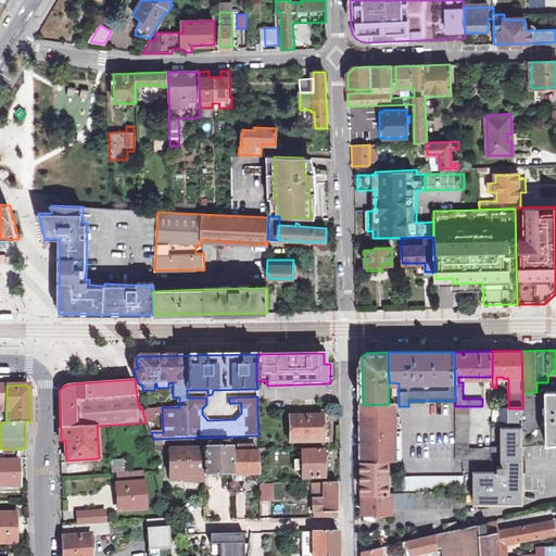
[(555,442),(555,391),(545,392),(546,443),(555,442)]
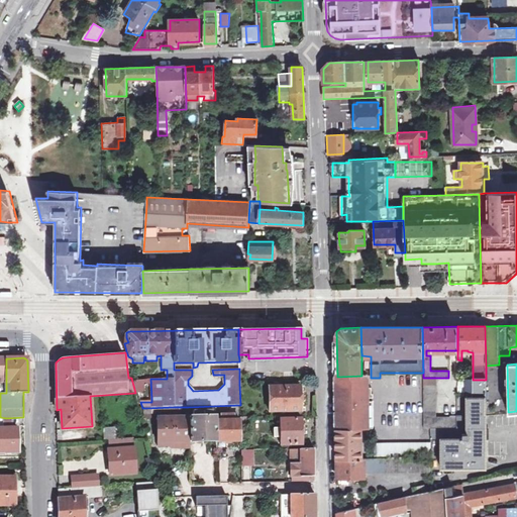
[(362,376),(337,377),(337,386),(362,385),(368,385),(368,378),(365,376),(362,376)]
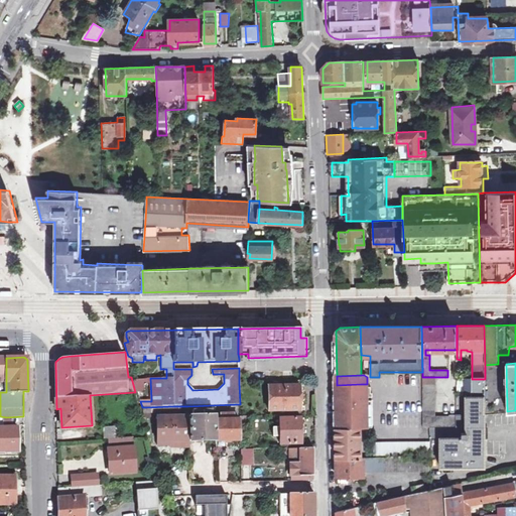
[(434,377),(422,377),(423,427),(430,427),(456,426),(456,414),(449,414),(449,415),(434,415),(434,377)]
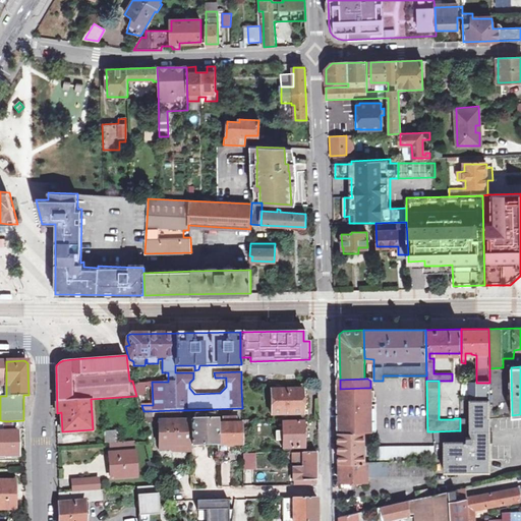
[(136,383),(138,394),(147,394),(146,383),(136,383)]
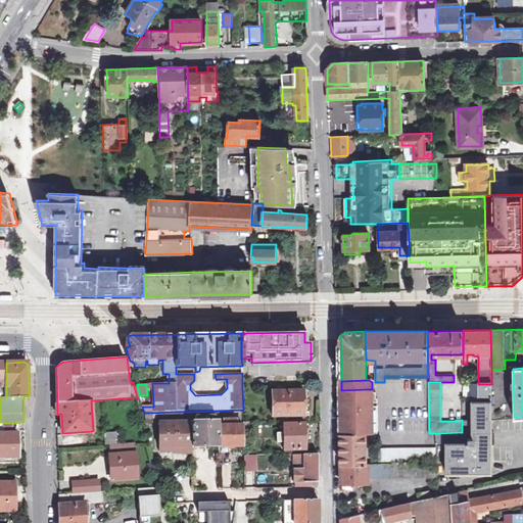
[(478,384),(478,401),(491,402),(491,384),(478,384)]
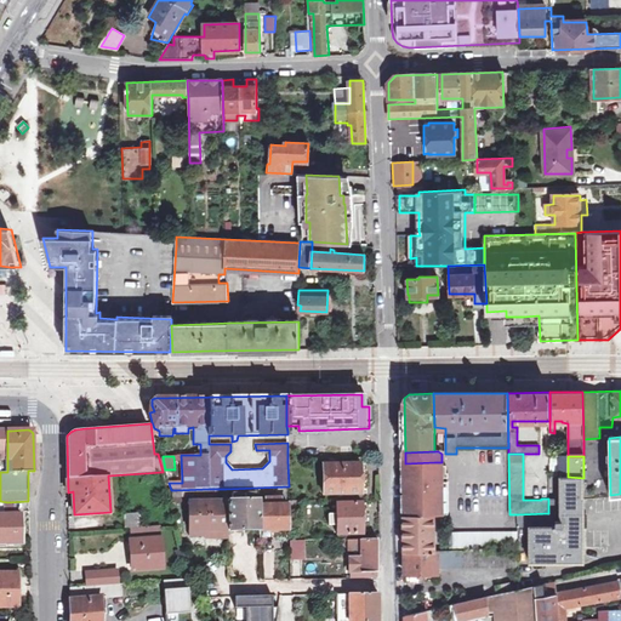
[(405,463),(406,516),(434,514),(434,462),(405,463)]
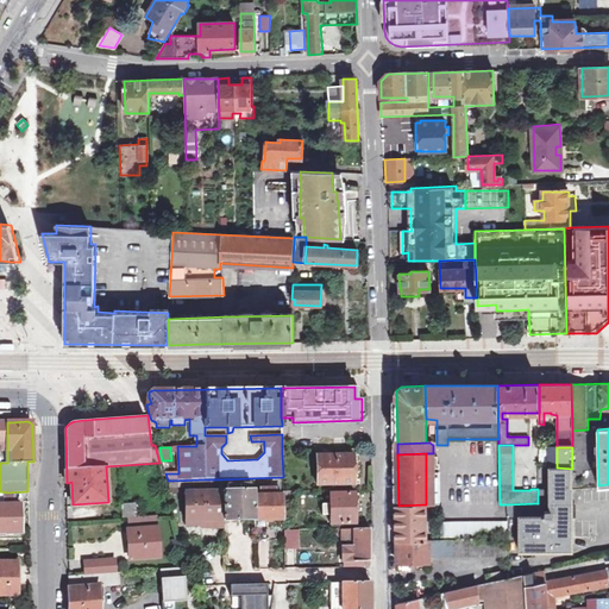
[(433,453),(426,453),(426,504),(435,504),(439,504),(439,473),(433,473),(433,470),(440,469),(439,464),(438,464),(437,457),(433,457),(433,453)]
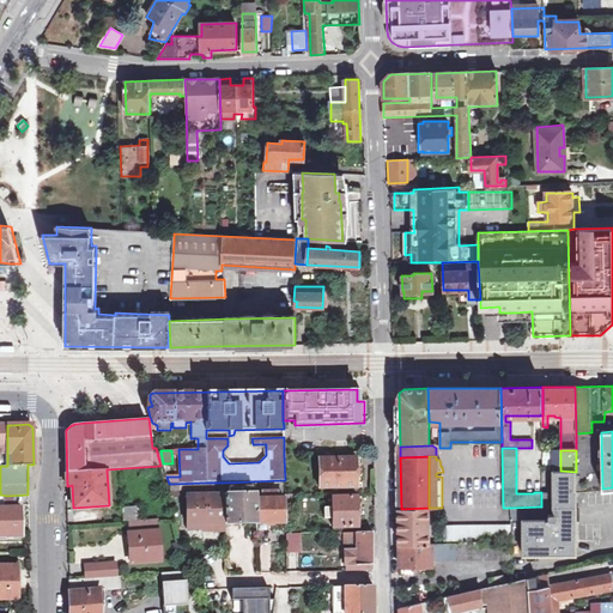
[(356,489),(356,473),(362,473),(360,459),(320,459),(320,489),(356,489)]
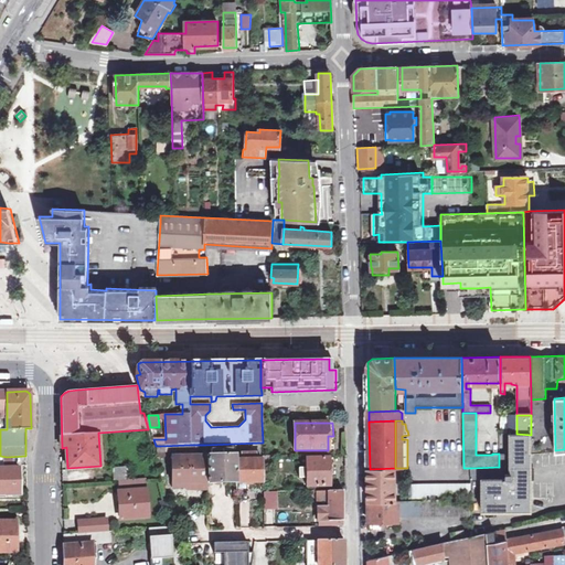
[(516,434),(510,434),(510,454),(499,454),(499,467),(531,467),(531,456),(531,435),(516,434)]
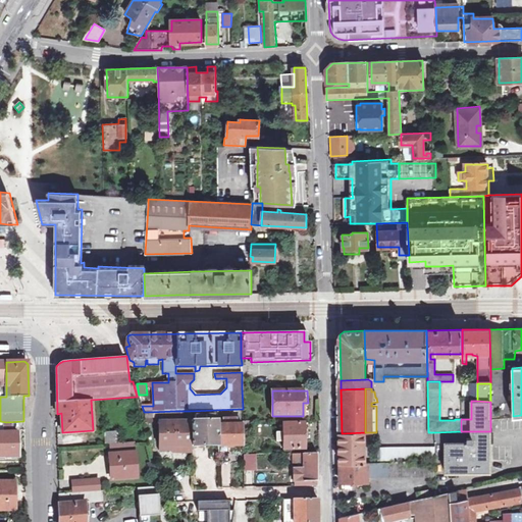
[(191,417),(190,411),(175,411),(148,412),(147,418),(162,418),(162,419),(176,419),(176,418),(191,417)]
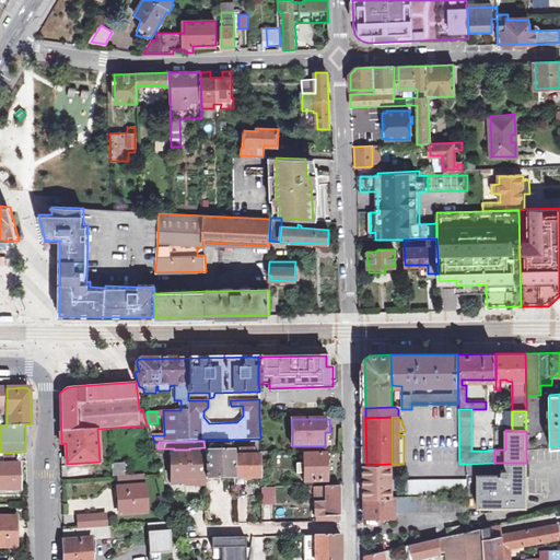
[(261,481),(260,456),(253,456),(253,451),(241,451),(242,455),(233,456),(233,452),(229,452),(229,445),(221,445),(221,452),(217,452),(217,445),(209,445),(209,452),(171,453),(171,482),(183,481),(183,477),(186,477),(186,483),(206,483),(206,477),(234,477),(234,481),(261,481)]
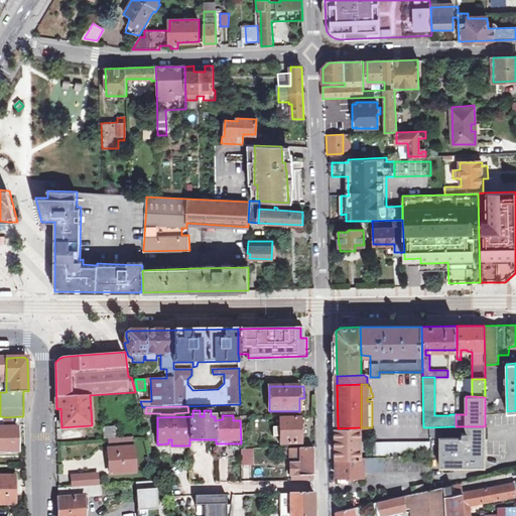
[(6,417),(0,416),(0,448),(18,449),(17,426),(6,426),(6,417)]
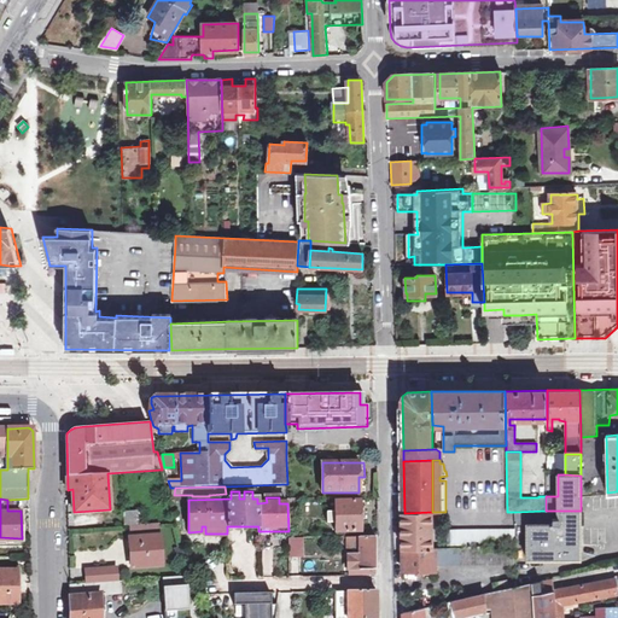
[(336,512),(327,512),(327,522),(336,522),(336,531),(360,530),(360,519),(363,519),(365,502),(359,502),(359,500),(336,501),(336,512)]
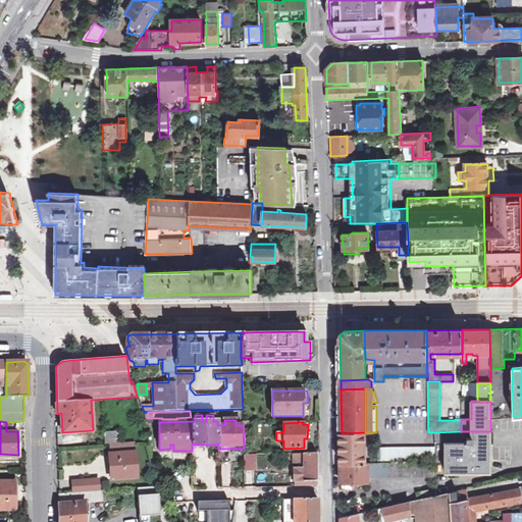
[(461,431),(435,432),(435,442),(446,442),(446,472),(490,472),(490,431),(461,431)]
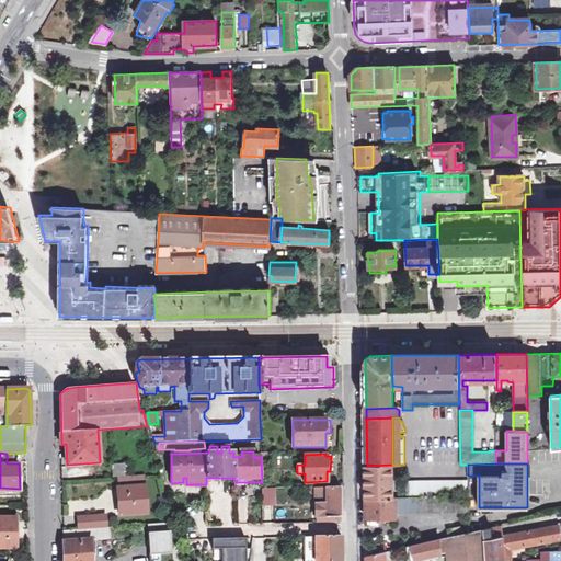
[(367,466),(365,466),(365,497),(392,497),(392,465),(367,466)]
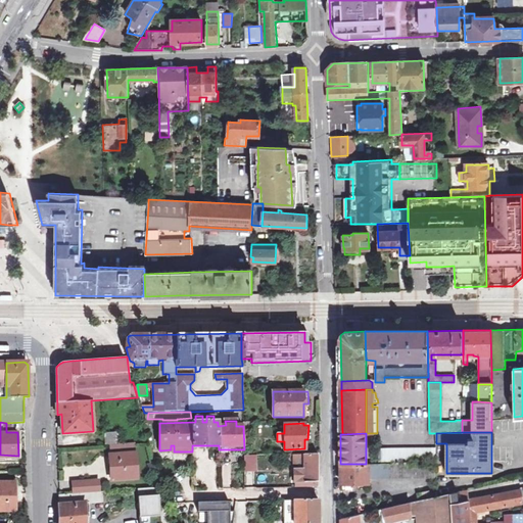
[(120,437),(105,437),(105,445),(108,445),(120,445),(120,437)]
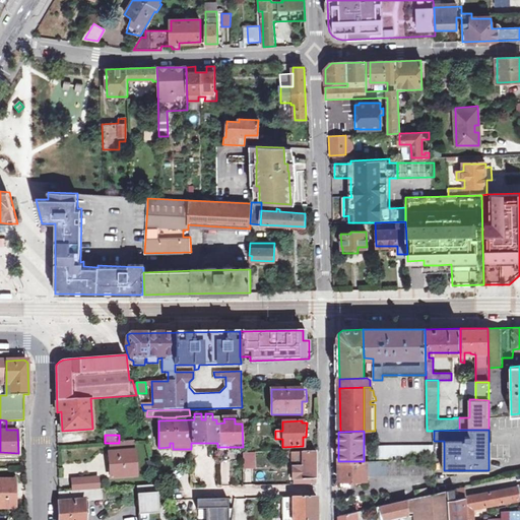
[(444,441),(434,441),(434,461),(434,470),(444,470),(444,441)]
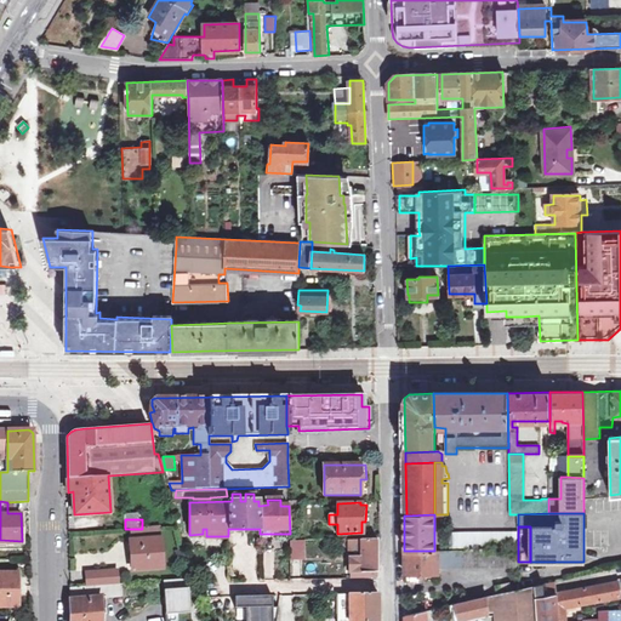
[(129,529),(129,541),(161,539),(160,528),(142,529),(129,529)]
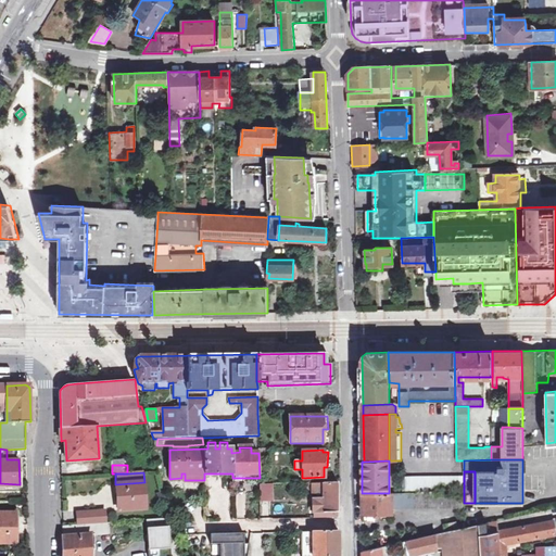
[(117,510),(146,509),(144,482),(115,484),(117,510)]
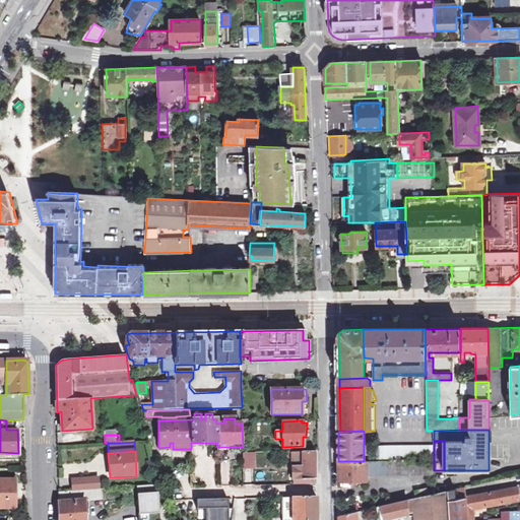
[(302,451),(303,478),(316,478),(316,451),(302,451)]
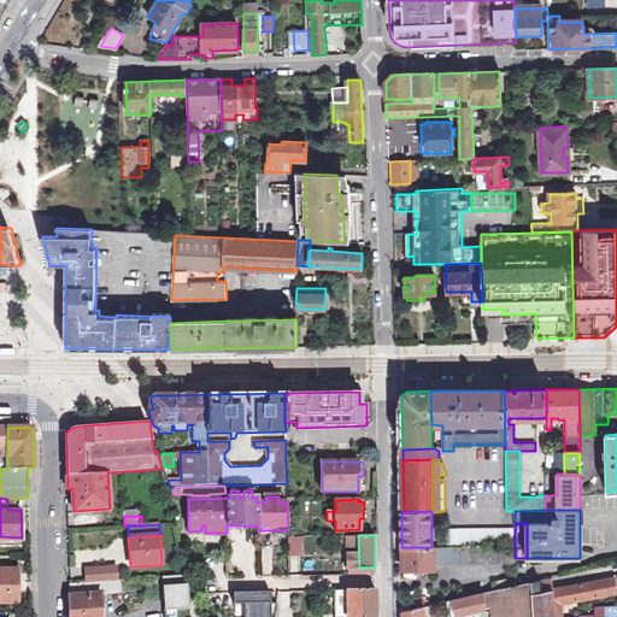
[(288,538),(288,554),(298,554),(298,536),(288,538)]
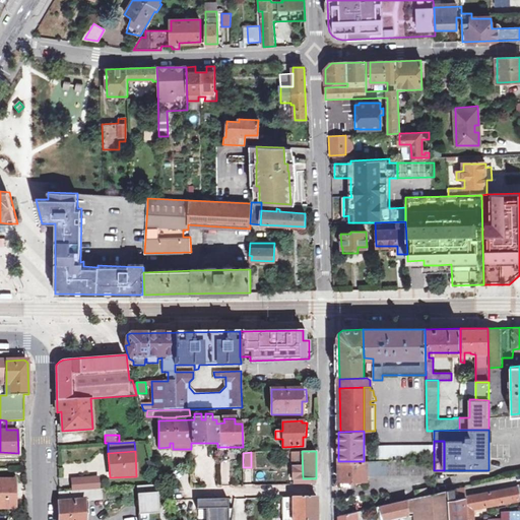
[(147,462),(151,472),(157,470),(153,460),(147,462)]
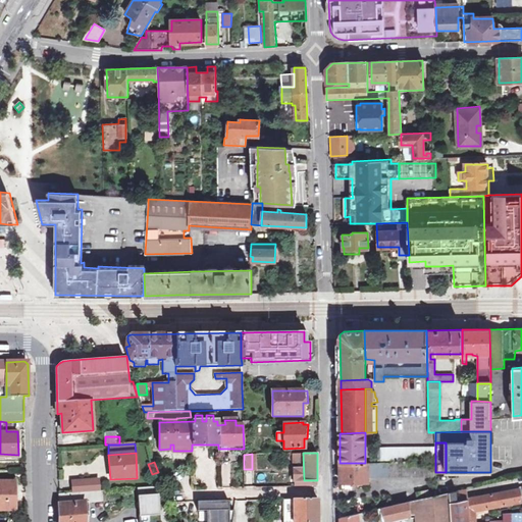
[(365,463),(340,463),(341,482),(368,482),(368,478),(433,478),(434,463),(365,463)]
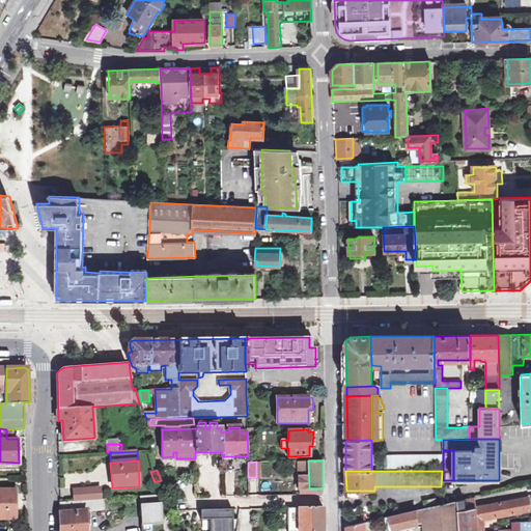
[(100,500),(99,488),(72,490),(73,502),(100,500)]
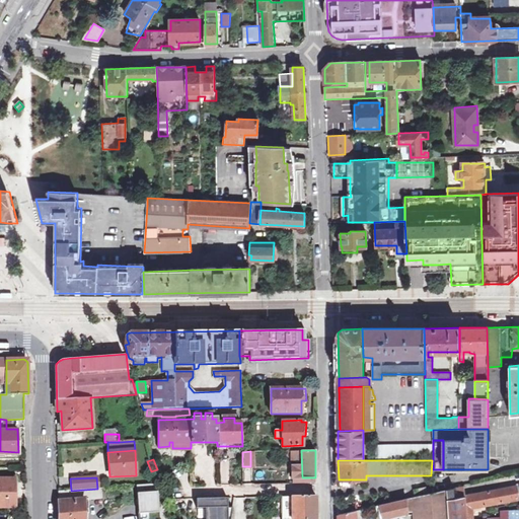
[(0,507),(16,507),(15,479),(0,479),(0,507)]
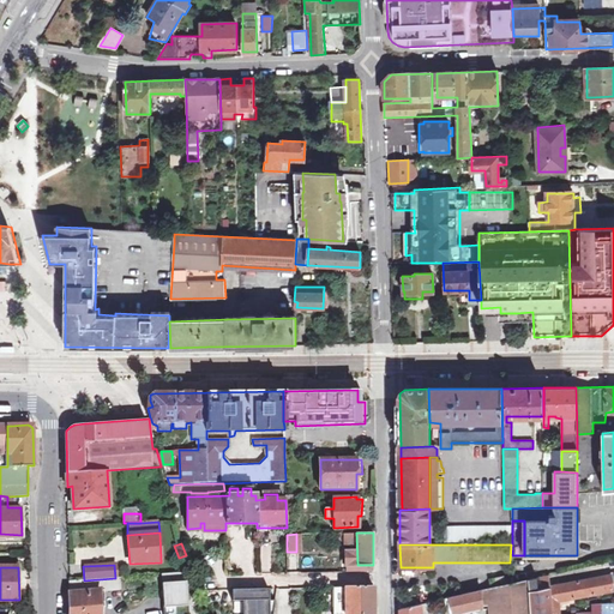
[(163,613),(200,613),(187,573),(162,575),(163,613)]
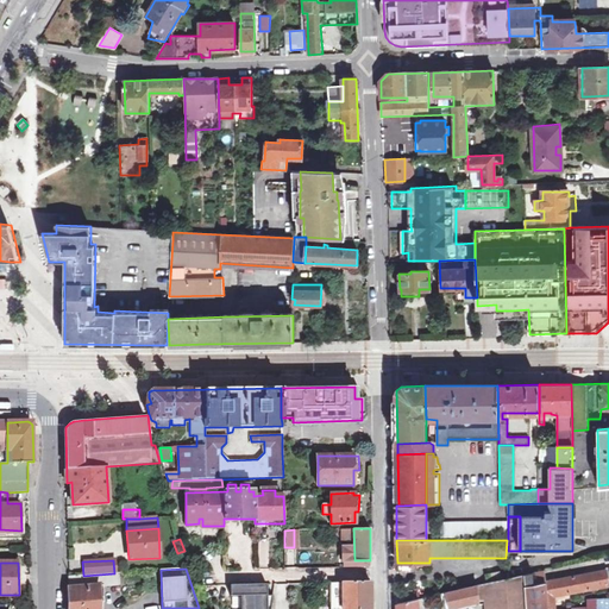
[(489,601),(489,608),(608,608),(608,598),(586,601),(586,607),(586,608),(554,608),(554,598),(563,596),(563,592),(608,584),(607,571),(545,582),(545,570),(446,592),(449,604),(452,604),(453,607),(479,601),(489,601)]
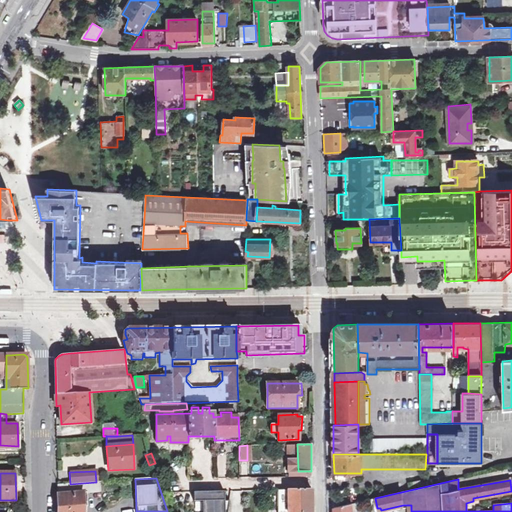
[(57,511),(82,511),(83,493),(98,492),(98,482),(96,482),(70,484),(57,484),(57,511)]
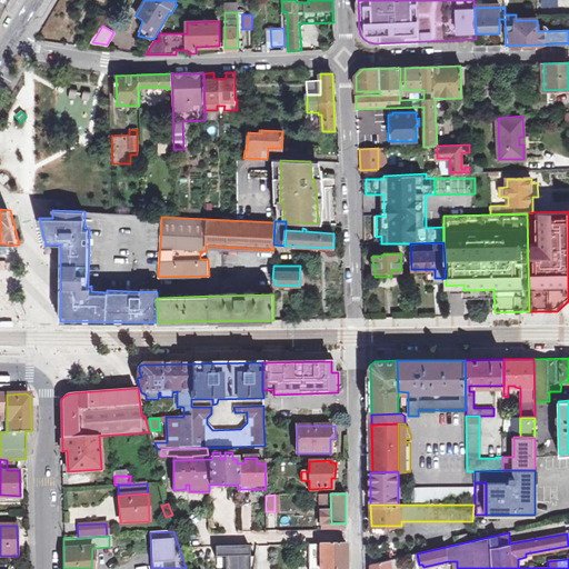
[(346,568),(346,543),(308,545),(308,568),(346,568)]
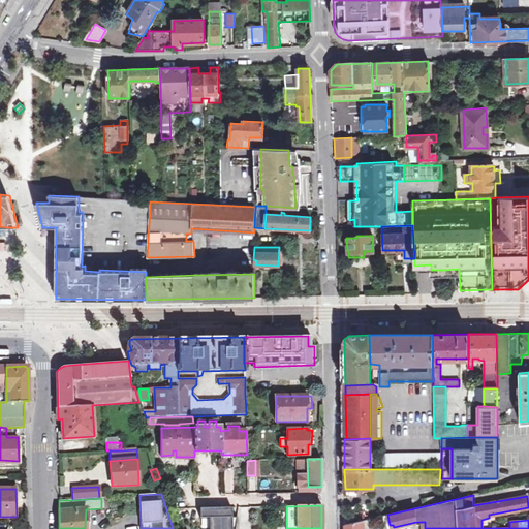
[(223,508),(199,508),(199,519),(209,518),(209,528),(235,528),(237,518),(231,518),(231,507),(223,508)]
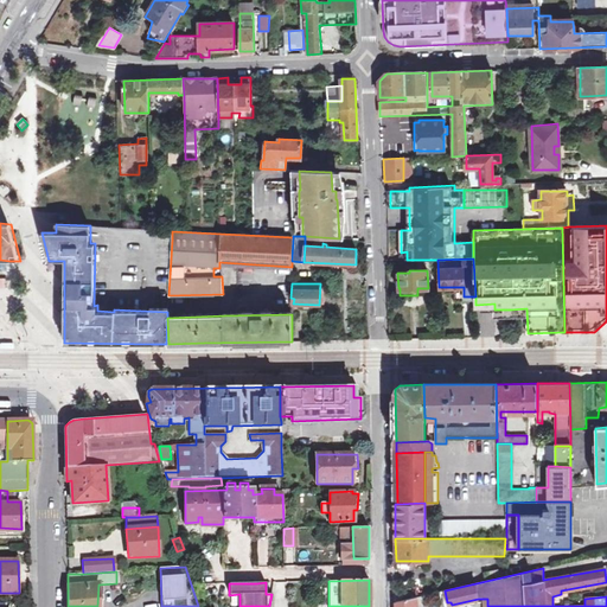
[(206,594),(224,594),(224,583),(206,583),(206,594)]
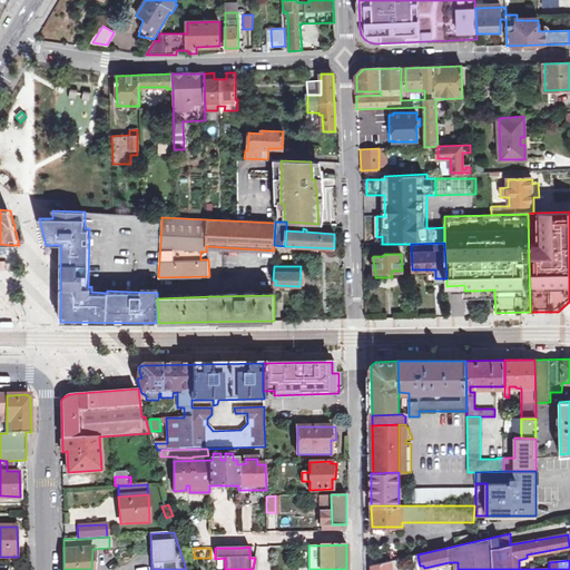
[(372,554),(372,569),(390,569),(391,560),(389,561),(386,552),(372,554)]
